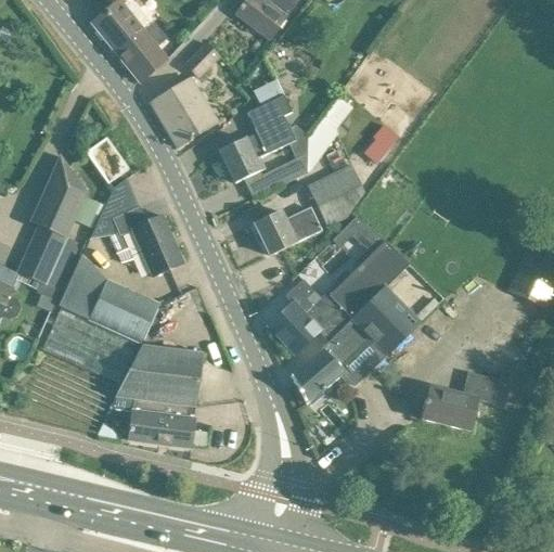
[(119,1),(110,9),(92,23),(141,81),(167,59),(166,58),(163,61),(149,45),(140,34),(143,30),(143,29),(147,26),(150,21),(149,16),(137,1),(134,0),(128,0),(123,4),(119,1)]
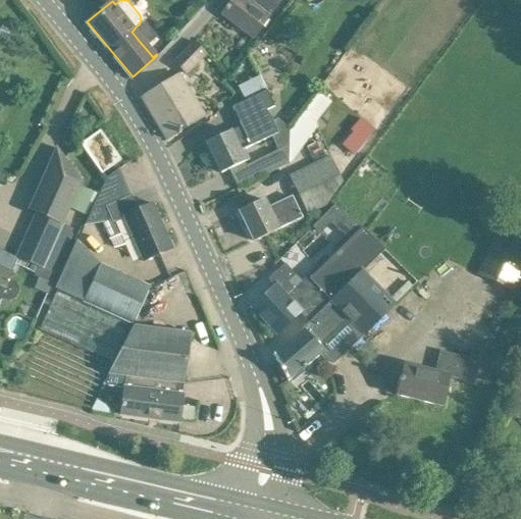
[(231,0),(228,4),(227,3),(225,6),(226,7),(222,12),(254,36),(280,0),(254,0),(253,2),(251,0),(231,0)]
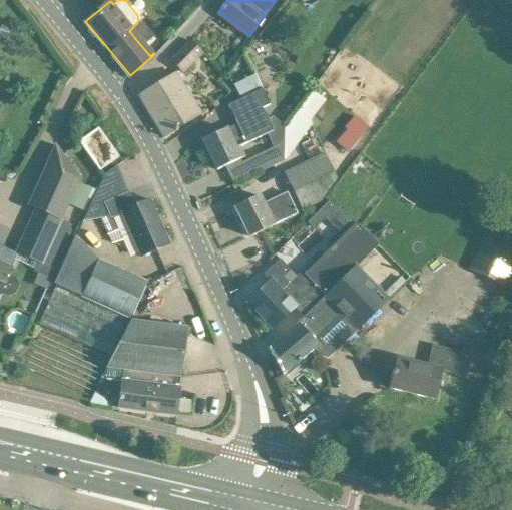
[(203,51),(191,39),(171,59),(183,71),(203,51)]
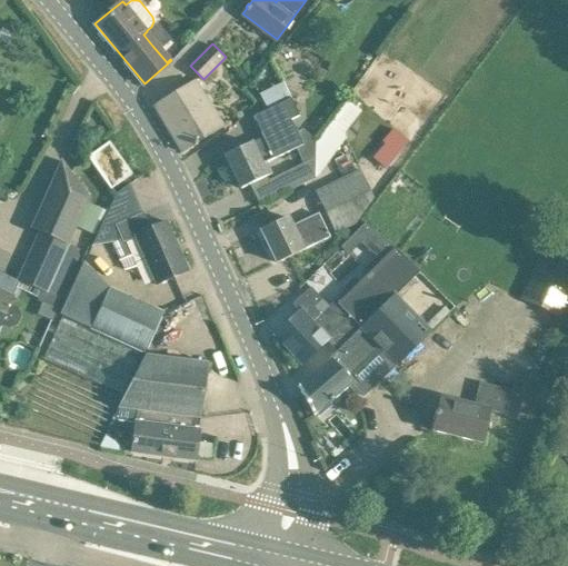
[(197,141),(223,125),(196,79),(155,105),(182,150),(193,144),(195,145),(198,142),(197,141)]
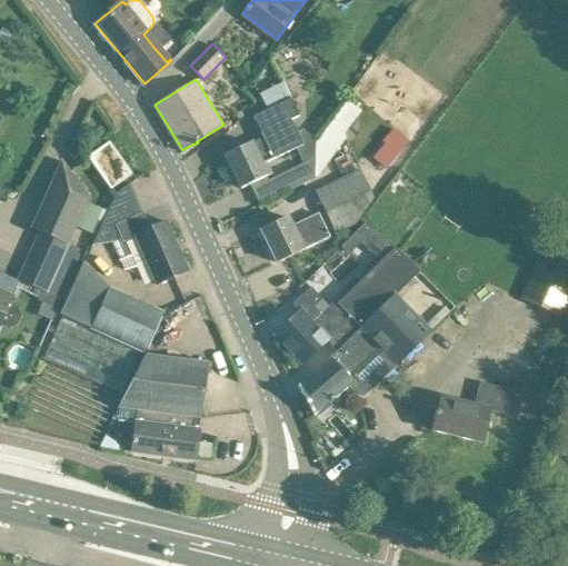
[(291,97),(273,105),(253,115),(263,135),(226,154),(241,187),(267,175),(262,164),(302,144),(290,119),(300,113),(291,97)]
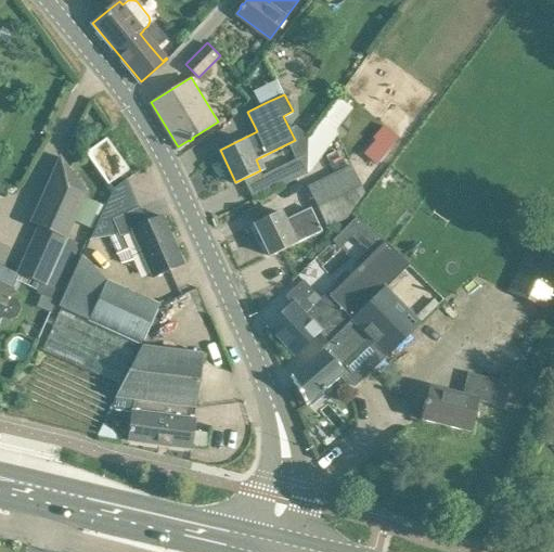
[(353,105),(338,94),(323,115),(337,126),(353,105)]
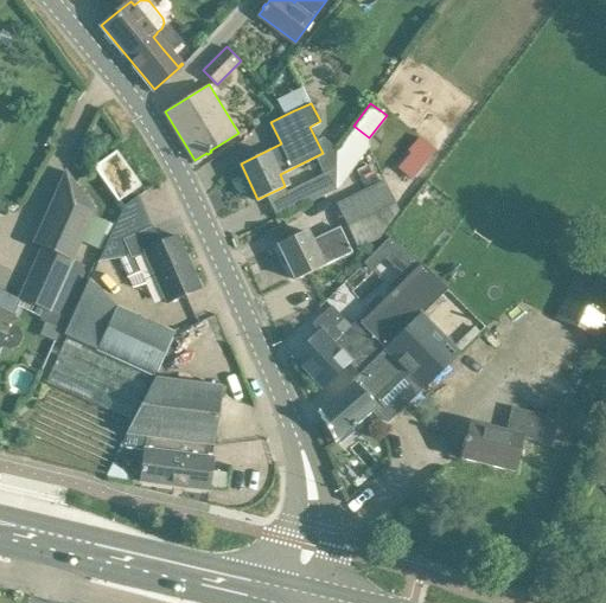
[(141,184),(116,149),(94,166),(119,200),(141,184)]
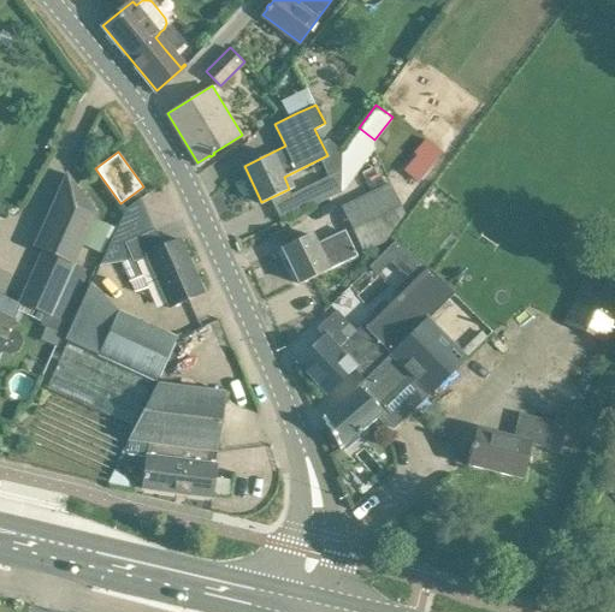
[(342,167),(291,192),(300,209),(307,206),(341,190),(342,189),(342,167)]
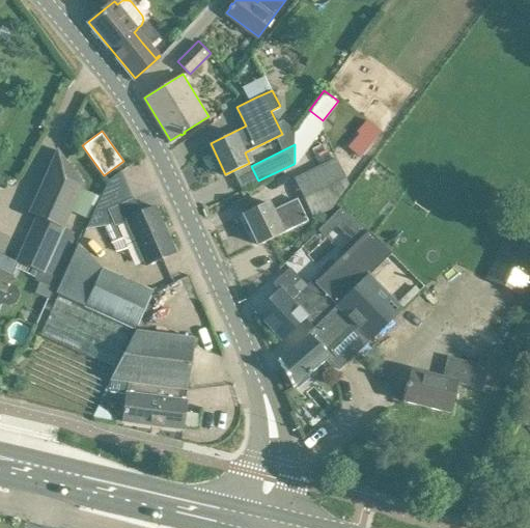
[(58,149),(29,212),(36,216),(16,259),(44,272),(84,184),(58,149)]
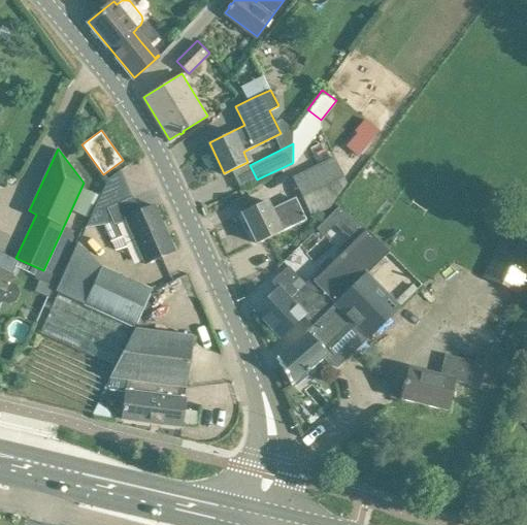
[(336,198),(348,183),(334,157),(292,178),(311,216),(333,201),(335,198),(336,198)]
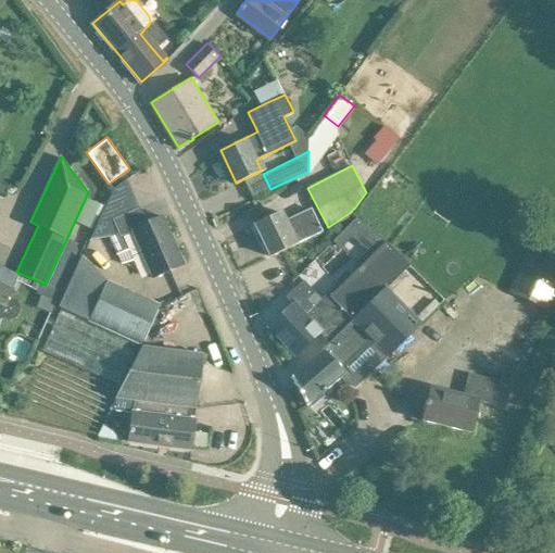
[(120,235),(133,229),(153,278),(160,276),(161,277),(166,275),(186,266),(163,215),(147,222),(127,178),(115,188),(91,237),(113,234),(114,236),(120,234),(120,235)]
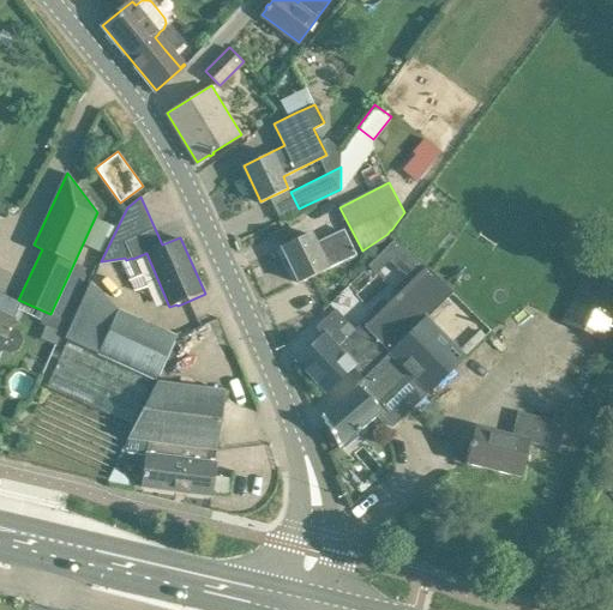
[(316,243),(310,233),(304,235),(282,246),(300,282),(328,269),(341,261),(358,254),(346,230),(316,243)]
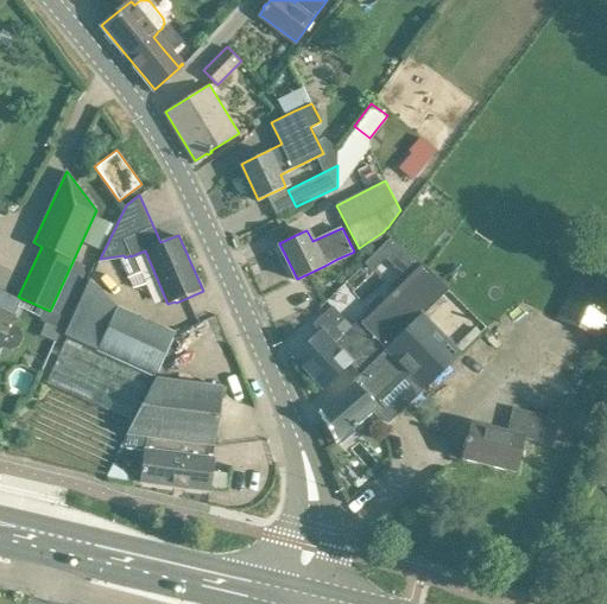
[(390,235),(365,261),(372,269),(398,242),(390,235)]
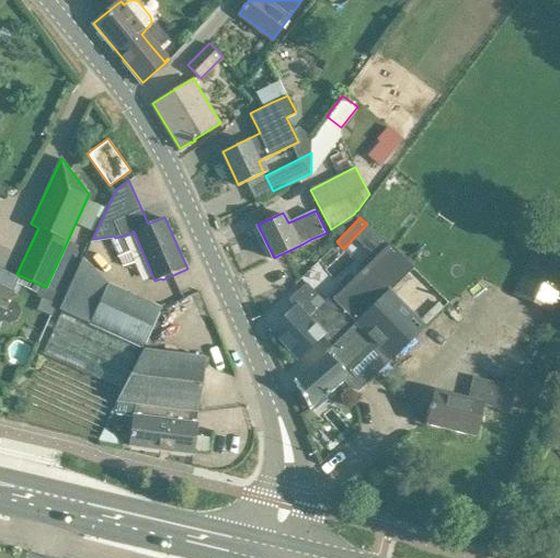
[(559,243),(543,235),(513,293),(551,311),(559,293),(559,243)]
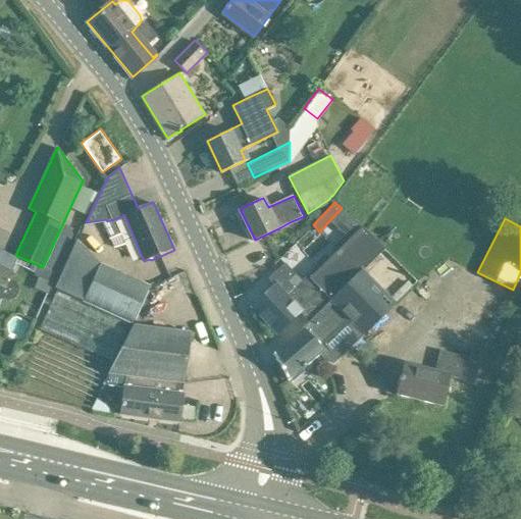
[(315,335),(326,347),(337,359),(395,303),(362,270),(384,248),(363,226),(327,262),(326,261),(311,276),(308,274),(296,286),(297,287),(288,296),(301,310),(301,311),(309,321),(314,316),(320,323),(317,325),(321,329),(315,335)]
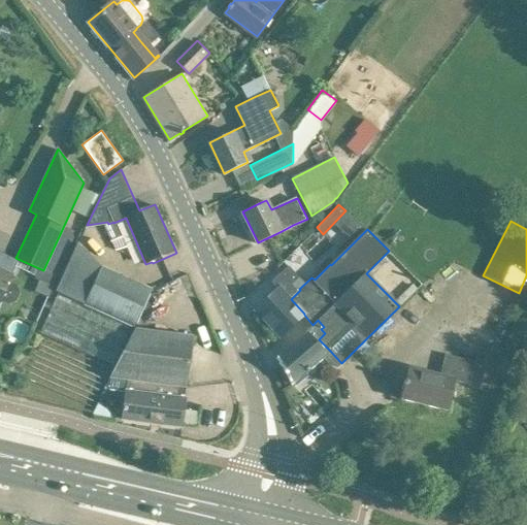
[(152,289),(133,280),(102,265),(89,294),(62,282),(39,330),(111,364),(130,324),(135,326),(152,289)]
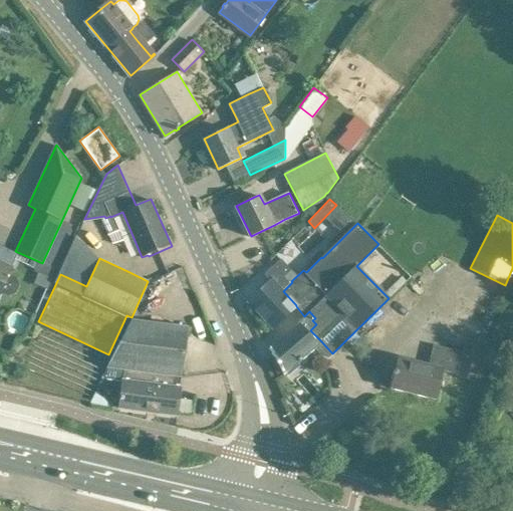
[(292,282),(291,281),(286,277),(292,271),(280,259),(279,260),(265,273),(271,279),(248,301),(273,327),(296,306),(296,305),(283,291),(292,282)]
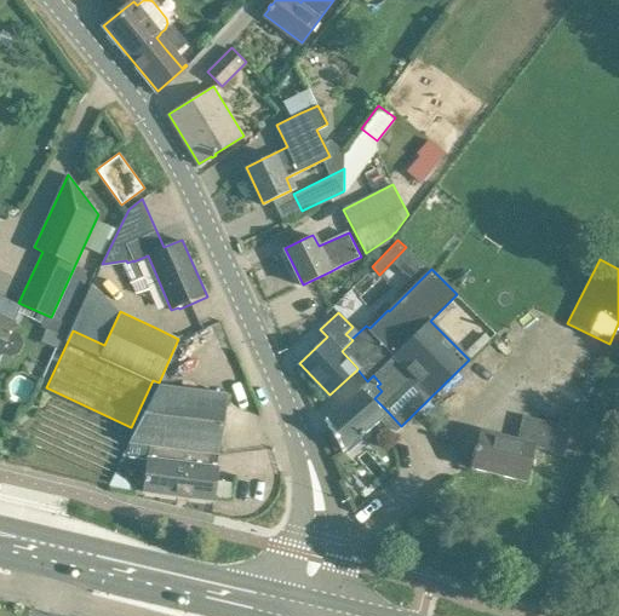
[(0,350),(0,349),(10,353),(19,351),(23,343),(18,333),(10,329),(13,320),(0,314),(0,350)]
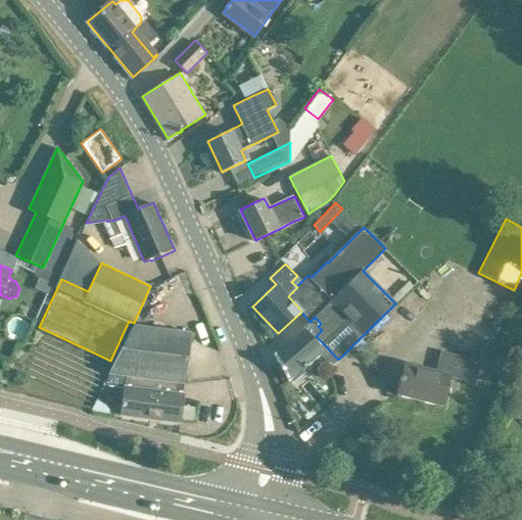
[(290,379),(327,347),(316,336),(322,330),(318,326),(321,324),(315,317),(310,322),(311,322),(303,328),(274,352),(289,379),(290,379)]
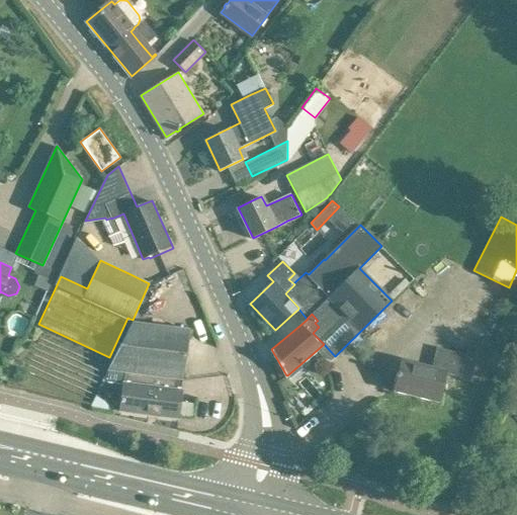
[(109,368),(183,378),(189,329),(134,322),(109,368)]
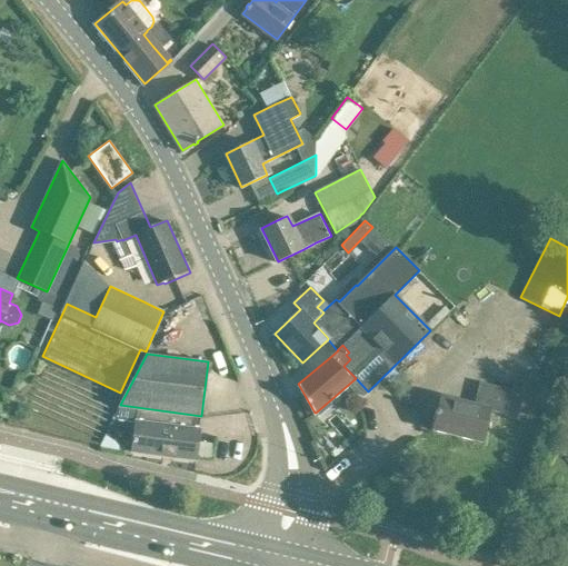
[(434,428),(457,435),(481,440),(490,409),(507,413),(506,415),(528,420),(536,389),(514,385),(511,397),(492,393),(495,384),(480,380),(475,404),(441,395),(438,410),(436,409),(435,413),(437,414),(434,428)]
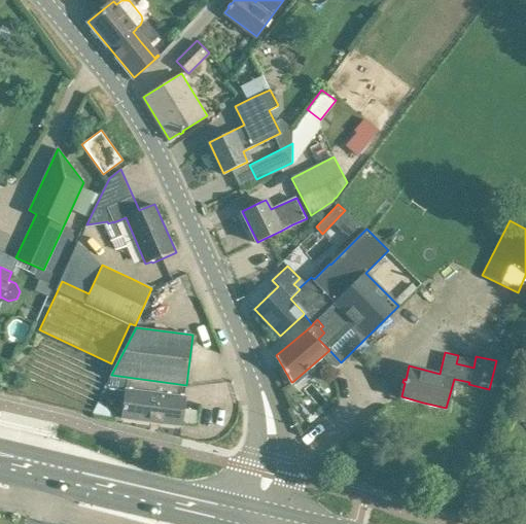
[(186,385),(111,375),(110,376),(128,378),(123,417),(151,420),(151,418),(161,419),(160,421),(181,424),(184,396),(185,385),(186,385)]
